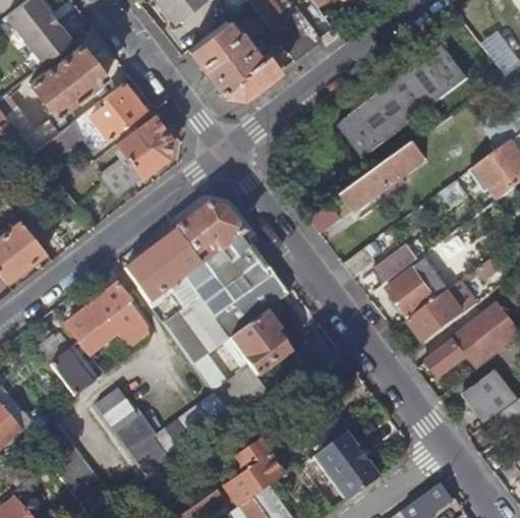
[(19,0),(4,12),(42,61),(70,39),(40,0),(19,0)]
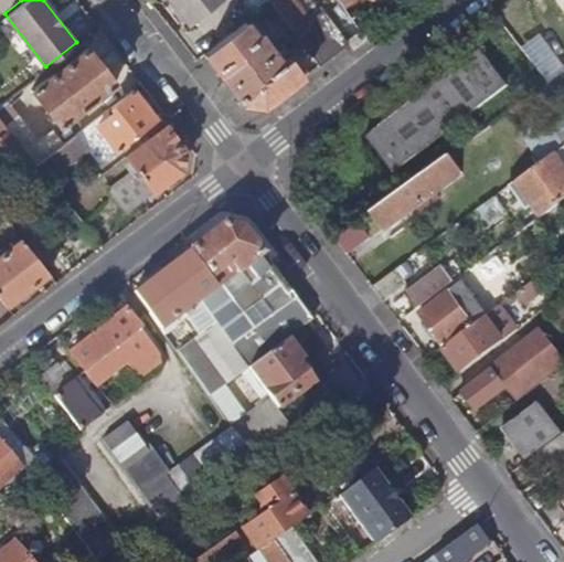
[(168,0),(187,23),(215,0),(168,0)]
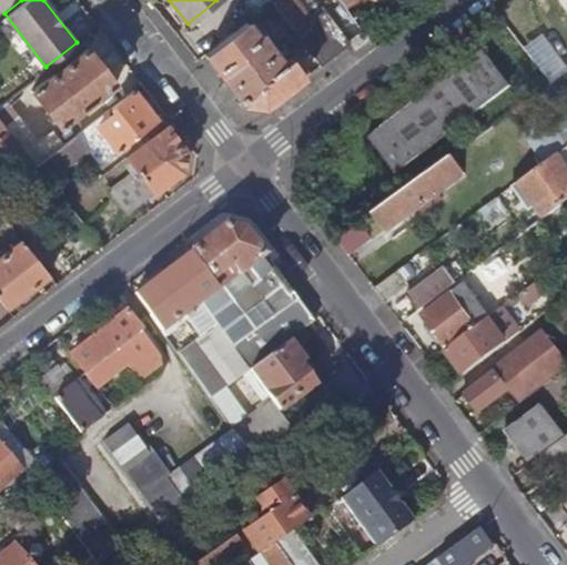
[(293,29),(307,19),(292,0),(271,0),(293,29)]
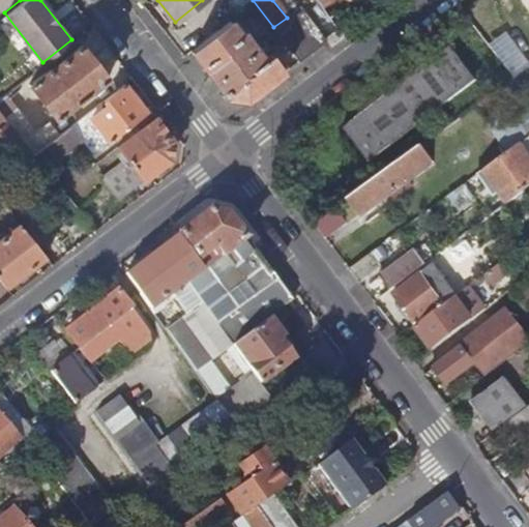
[(297,59),(324,38),(300,7),(287,18),(273,27),(297,59)]
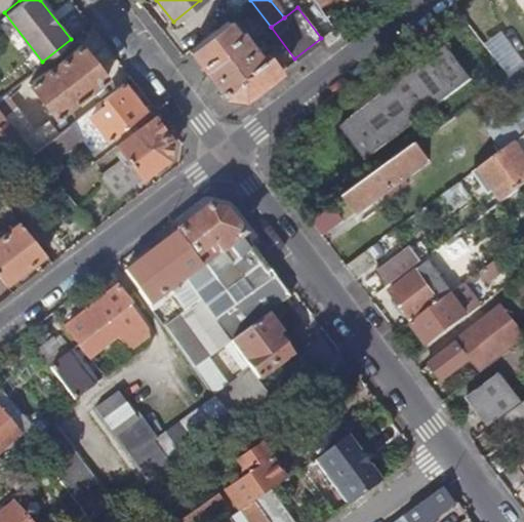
[(243,97),(280,70),(266,52),(260,57),(240,30),(236,33),(225,18),(187,48),(224,96),(243,97)]
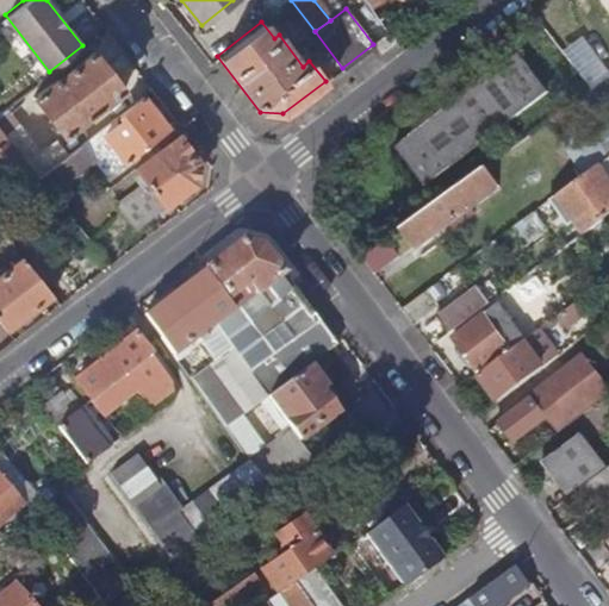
[(91,47),(32,92),(63,133),(123,88),(91,47)]
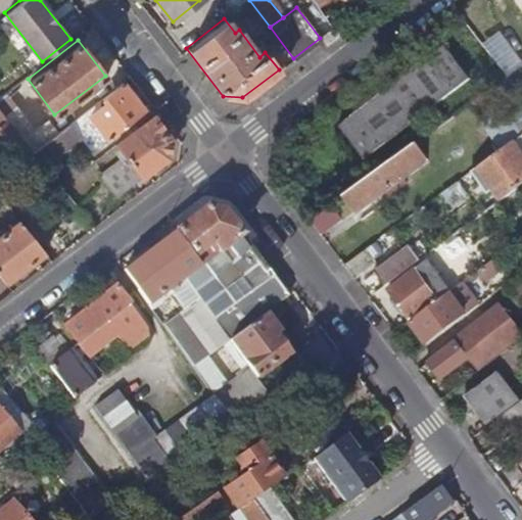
[(444,45),(340,125),(364,156),(469,77),(444,45)]
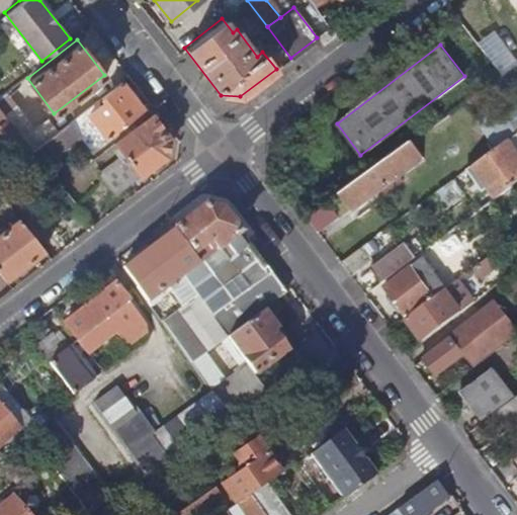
[(276,69),(281,65),(268,49),(262,52),(276,69)]
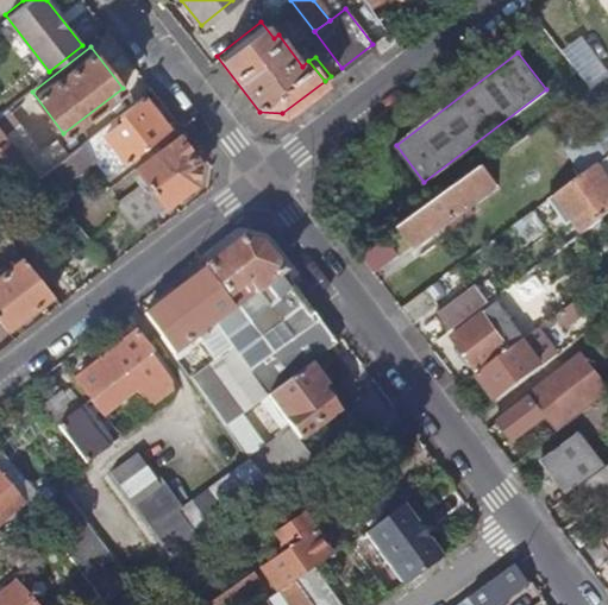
[(167,126),(142,94),(118,112),(121,115),(102,132),(124,159),(167,126)]
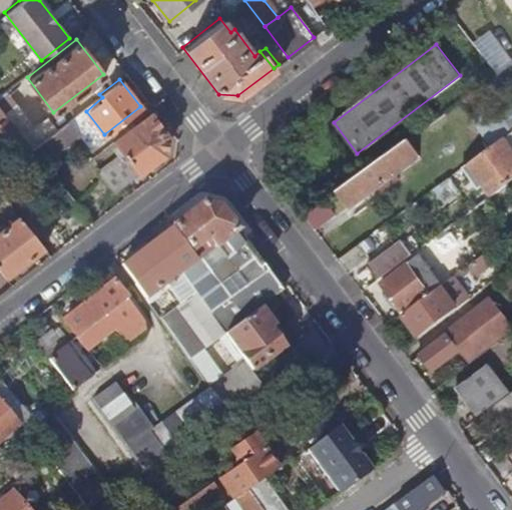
[(4,89),(0,92),(0,107),(6,114),(32,146),(56,127),(47,115),(34,125),(4,89)]
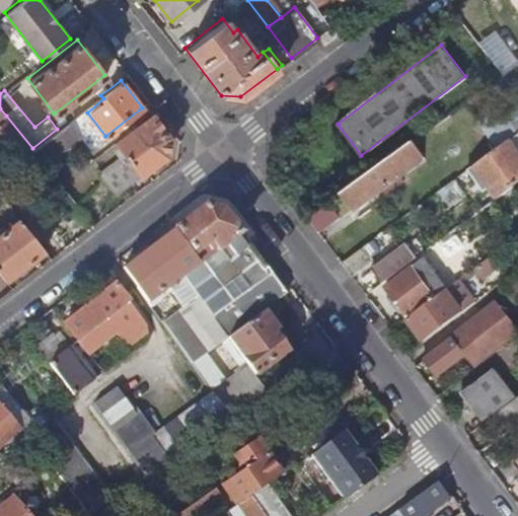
[(151,112),(115,140),(125,153),(100,170),(115,191),(152,163),(155,168),(164,162),(160,157),(165,153),(168,133),(151,112)]
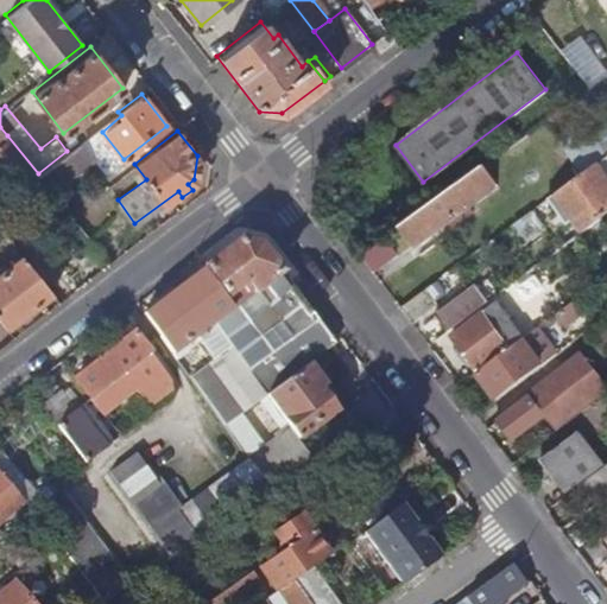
[(38,173),(7,135),(0,140),(0,165),(25,197),(44,183),(38,173)]
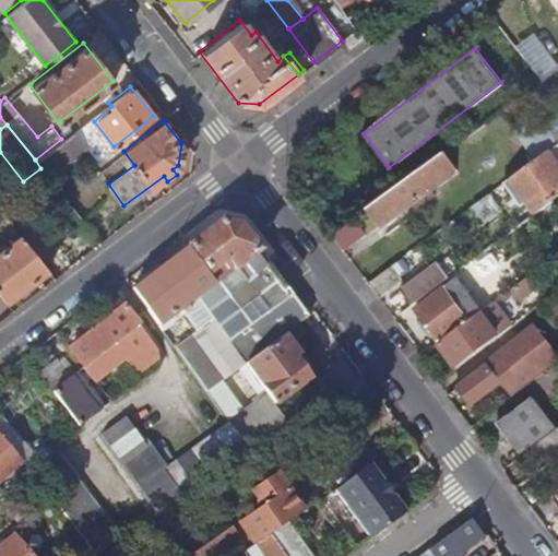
[(85,144),(73,130),(61,139),(35,160),(40,168),(46,175),(54,184),(63,175),(56,167),(85,144)]
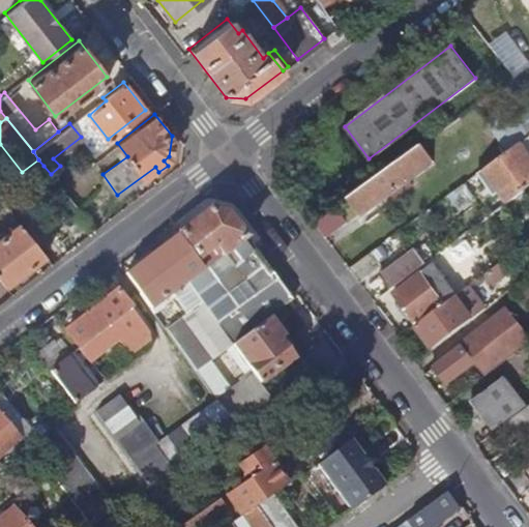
[(505,151),(519,142),(505,125),(494,134),(505,151)]
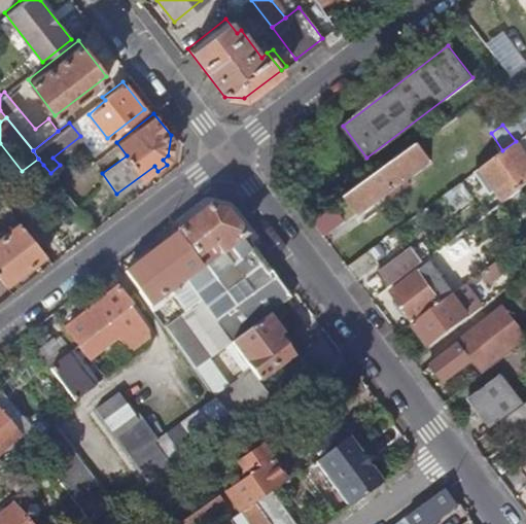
[(504,200),(525,183),(525,152),(517,140),(516,141),(502,150),(480,168),(504,200)]
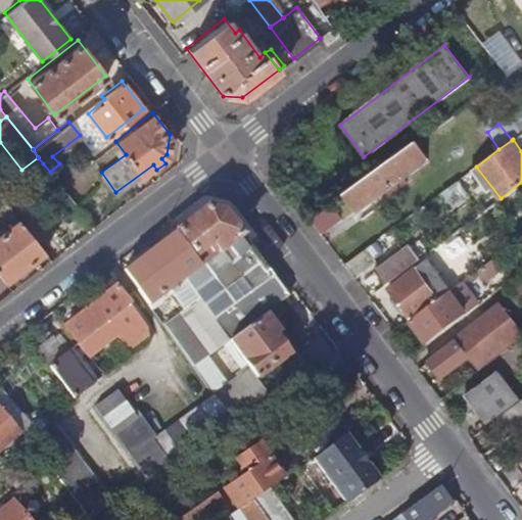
[(357,213),(428,159),(426,155),(416,142),(344,195),(357,213)]
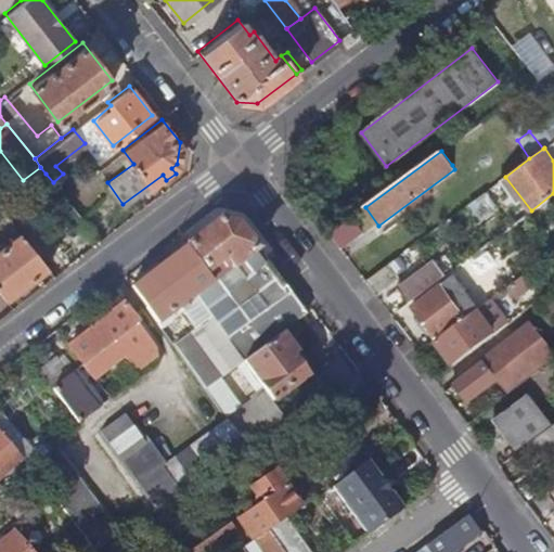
[(219,217),(185,243),(207,269),(219,259),(223,266),(228,262),(230,266),(252,248),(259,257),(262,254),(237,220),(219,217)]
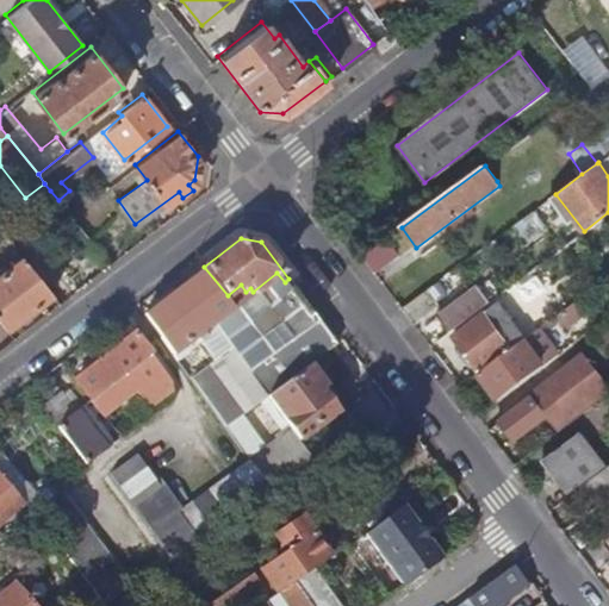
[(51,289),(22,254),(0,269),(0,319),(5,325),(51,289)]
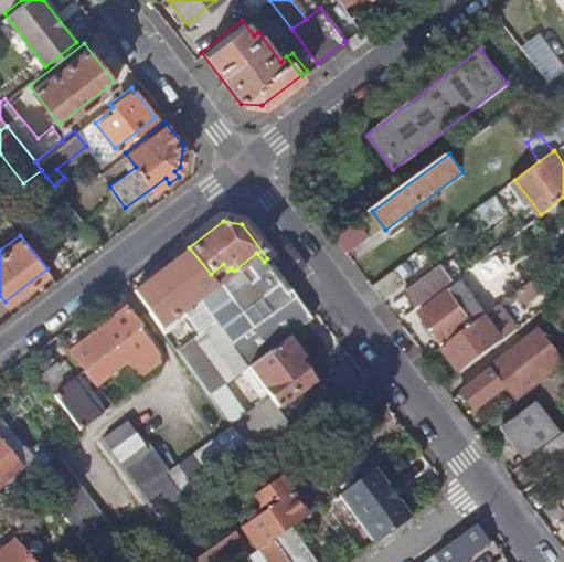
[(189,247),(132,290),(159,327),(181,309),(185,315),(190,310),(187,306),(215,284),(189,247)]
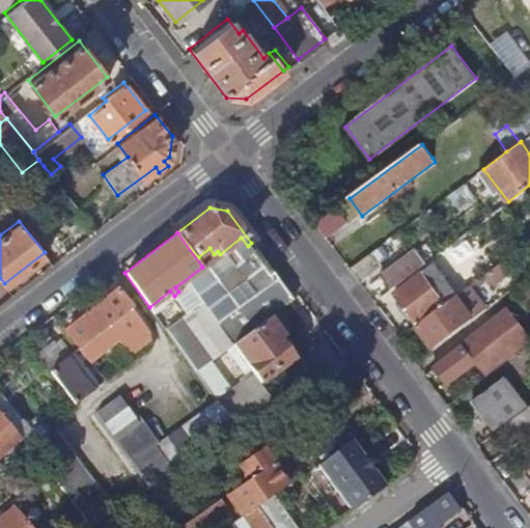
[(202,302),(232,343),(269,316),(291,299),(251,243),(248,246),(241,238),(220,254),(207,262),(206,266),(203,268),(187,280),(202,302)]
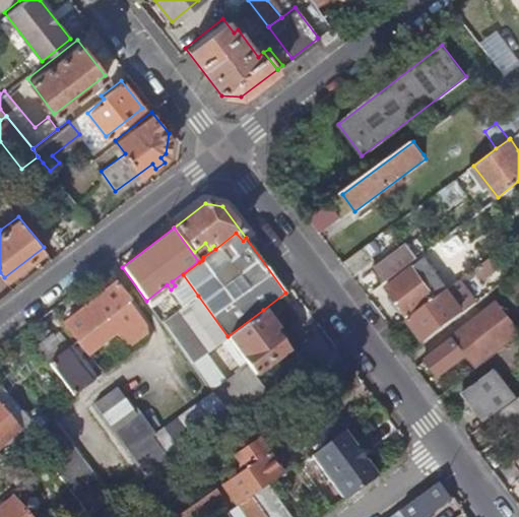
[(382,282),(416,257),(407,244),(373,269),(382,282)]
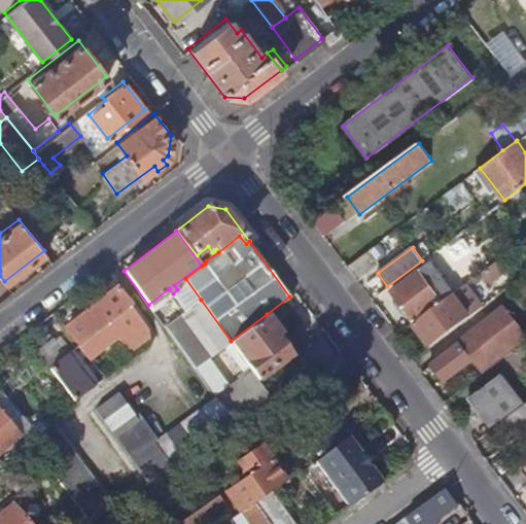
[(515,280),(525,272),(525,254),(524,252),(504,268),(515,280)]
